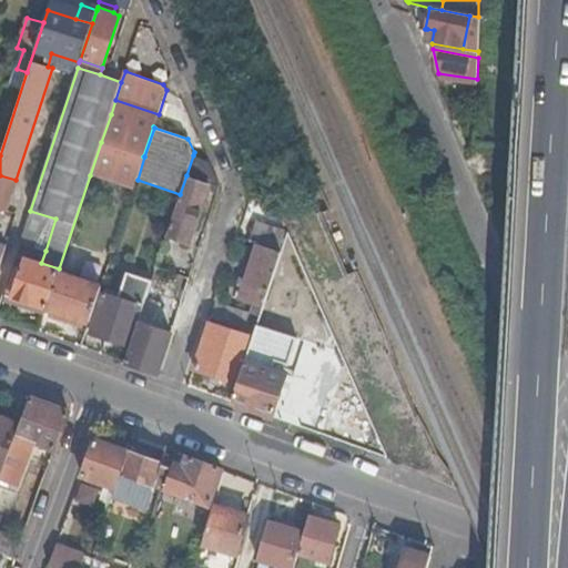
[(134,190),(138,180),(144,156),(143,156),(101,142),(90,175),(134,190)]
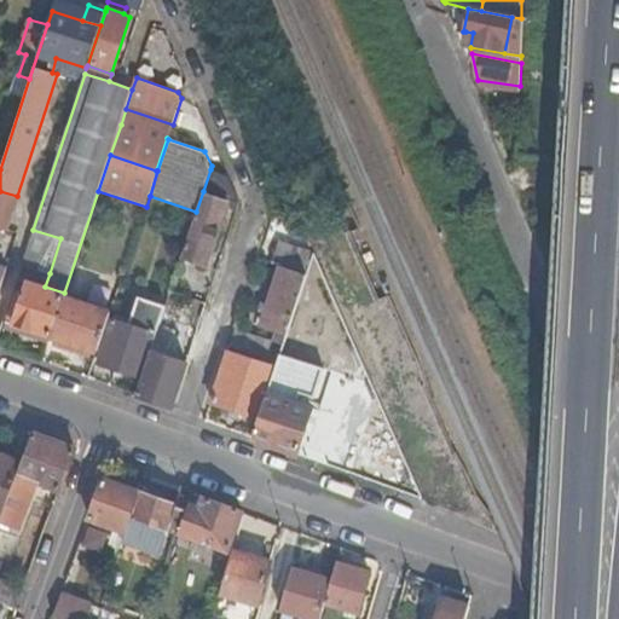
[(203,191),(238,203),(226,174),(210,169),(203,191)]
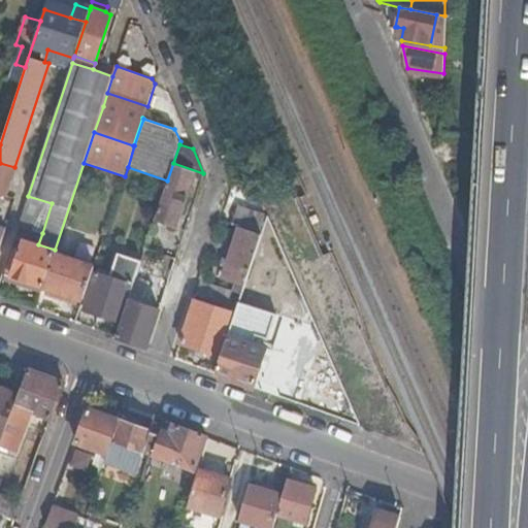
[(0,195),(5,197),(14,167),(0,163),(0,195)]
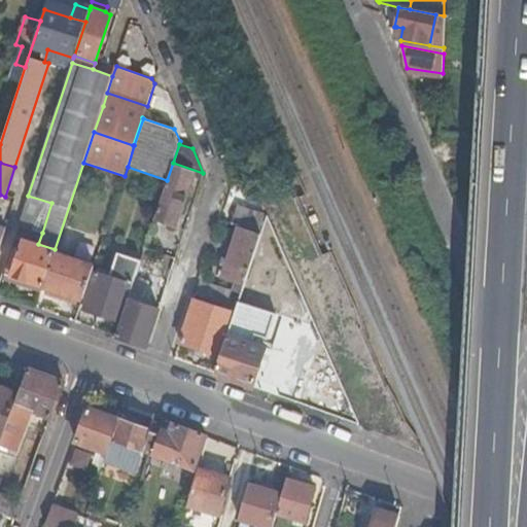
[(201,178),(203,173),(173,163),(167,180),(154,218),(175,225),(178,217),(180,211),(192,176),(201,178)]
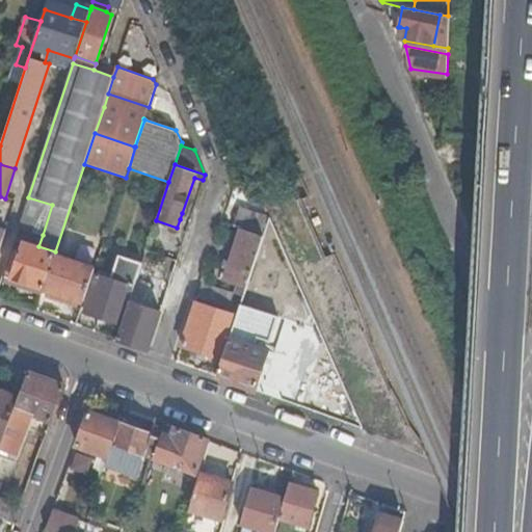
[(263,236),(269,216),(239,207),(233,225),(241,228),(263,236)]
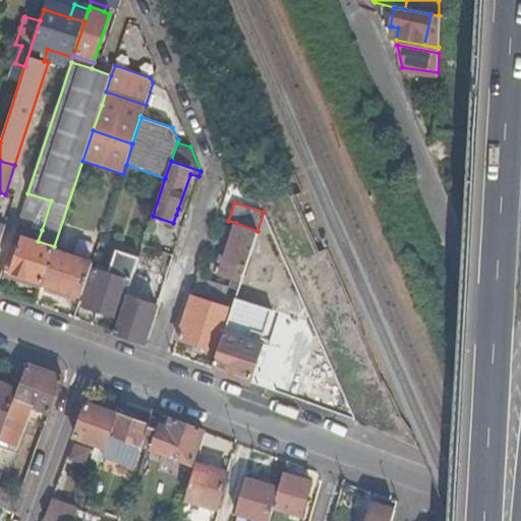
[(238,289),(257,231),(236,223),(219,274),(232,278),(230,287),(238,289)]
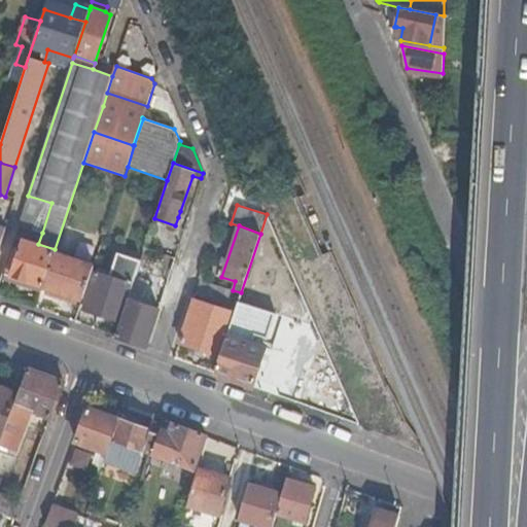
[(175,257),(180,243),(149,234),(145,247),(175,257)]
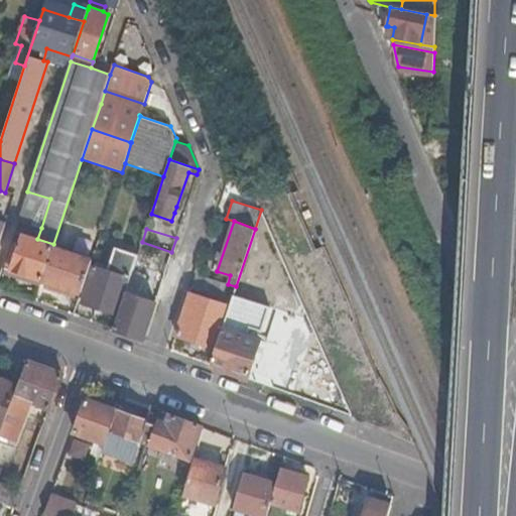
[(5,267),(41,280),(52,247),(53,244),(37,239),(24,235),(21,244),(14,242),(5,267)]
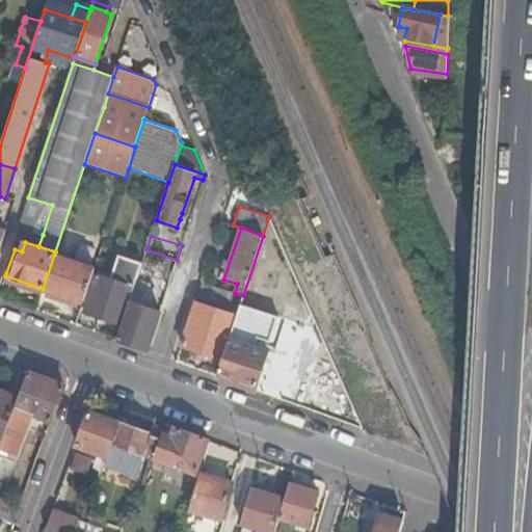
[(79,301),(84,303),(96,269),(54,255),(43,289),(48,291),(67,297),(79,301)]
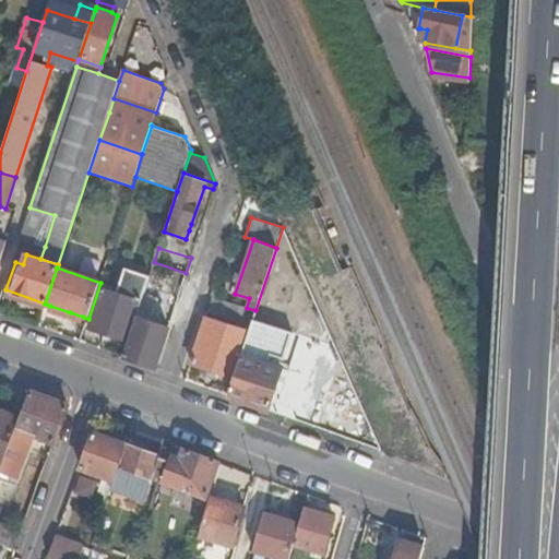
[(128,341),(138,310),(150,275),(125,268),(117,292),(103,287),(88,326),(128,341)]
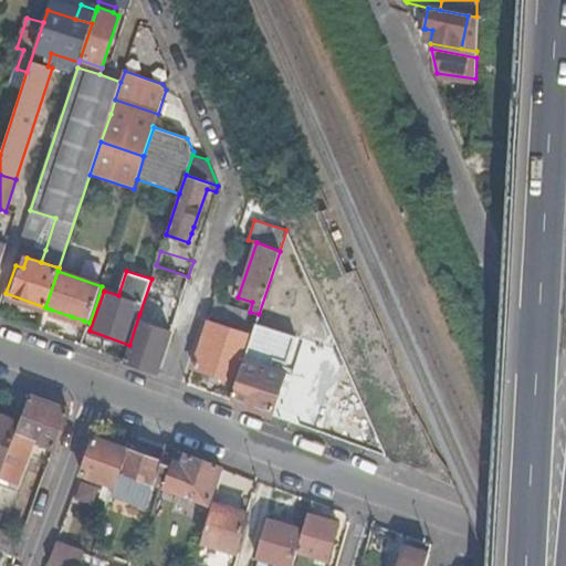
[(4,297),(44,312),(45,307),(6,293),(4,297)]
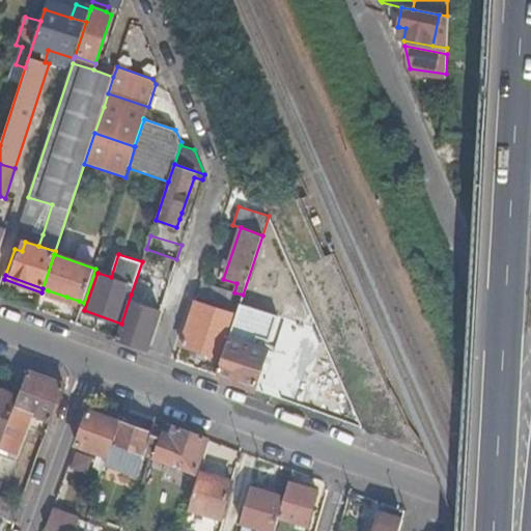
[(234,292),(201,282),(197,295),(239,309),(243,295),(234,292)]
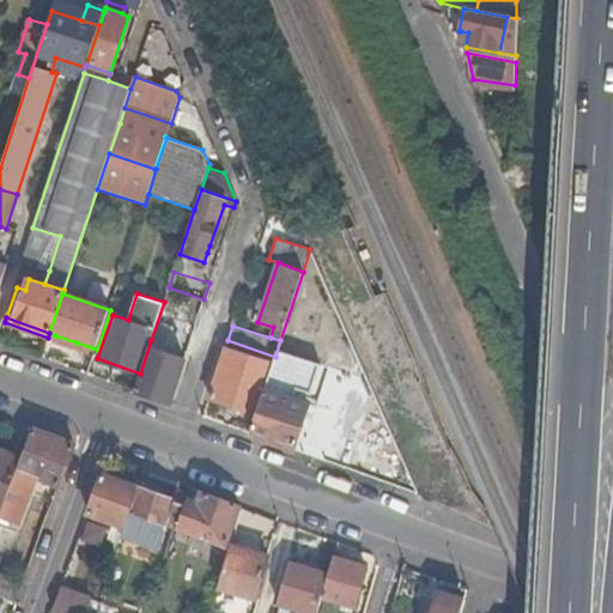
[(55,335),(54,341),(90,353),(91,347),(77,343),(55,335)]
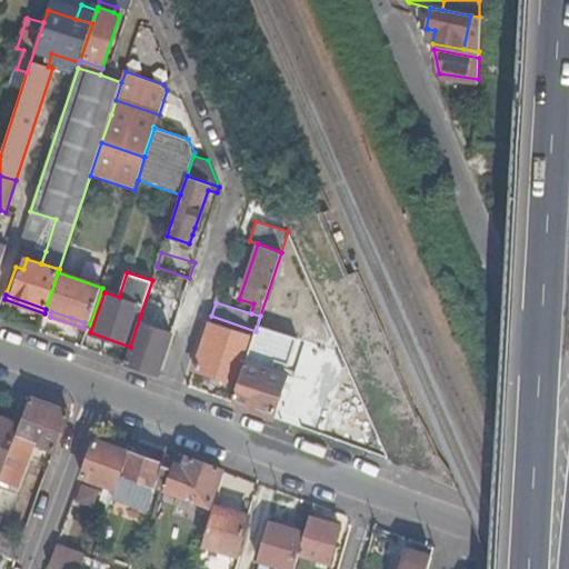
[(157,373),(171,332),(153,327),(155,321),(140,316),(130,347),(125,362),(157,373)]
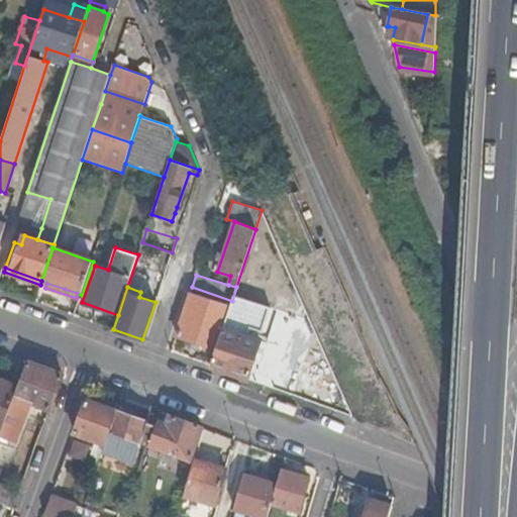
[(216,348),(222,329),(230,306),(190,293),(176,335),(216,348)]
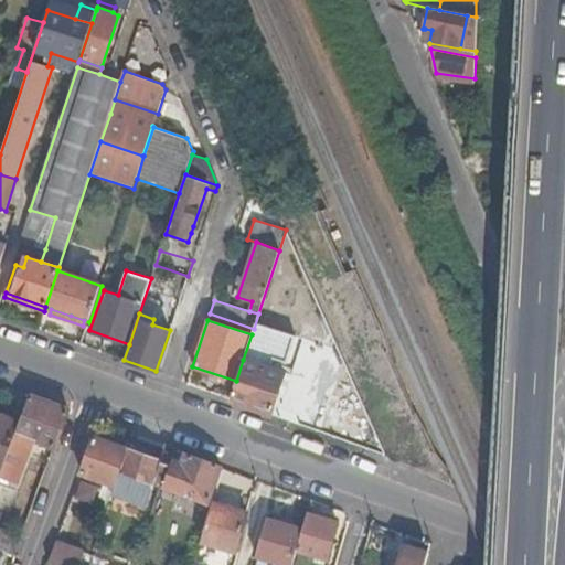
[(231,398),(270,413),(283,372),(243,360),(236,381),(231,398)]
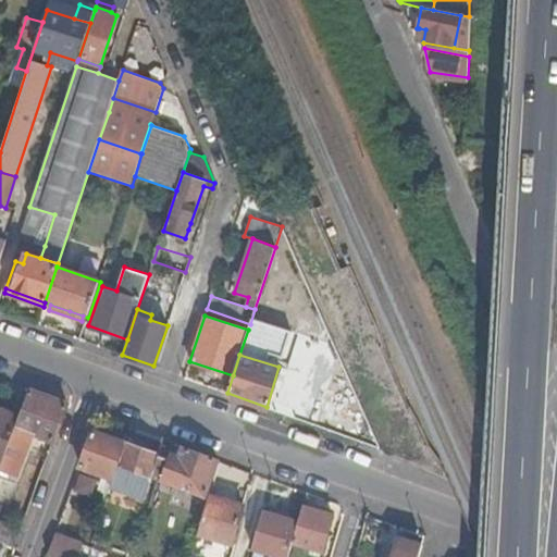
[(69,405),(31,391),(21,417),(19,424),(34,431),(39,433),(39,435),(56,442),(69,405)]
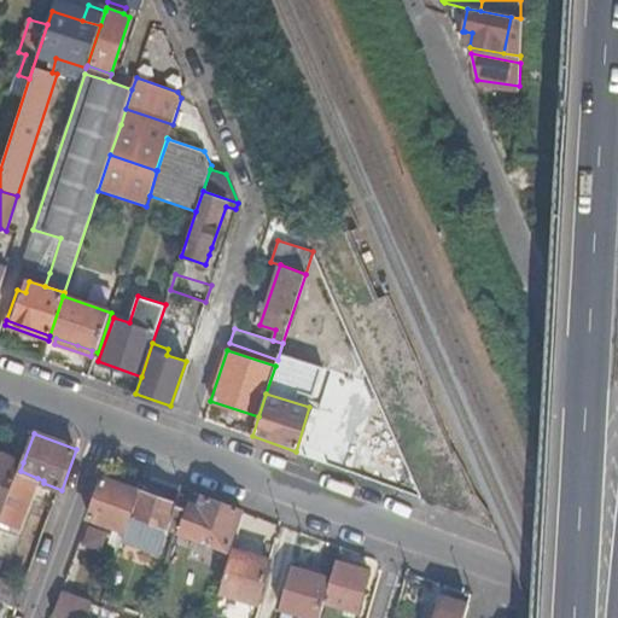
[(0,514),(3,516),(13,489),(21,471),(23,462),(0,453),(0,514)]
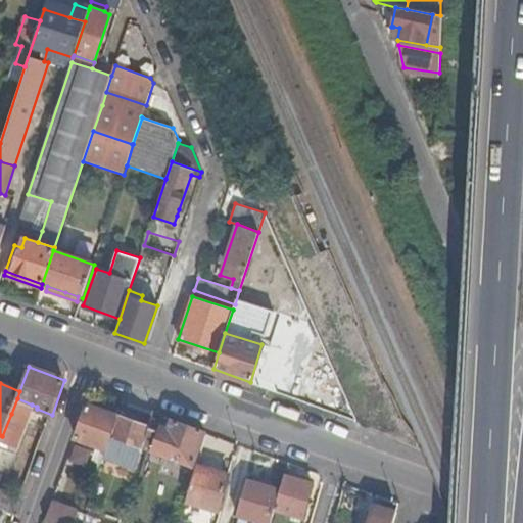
[(32,405),(17,398),(11,414),(27,420),(32,405)]
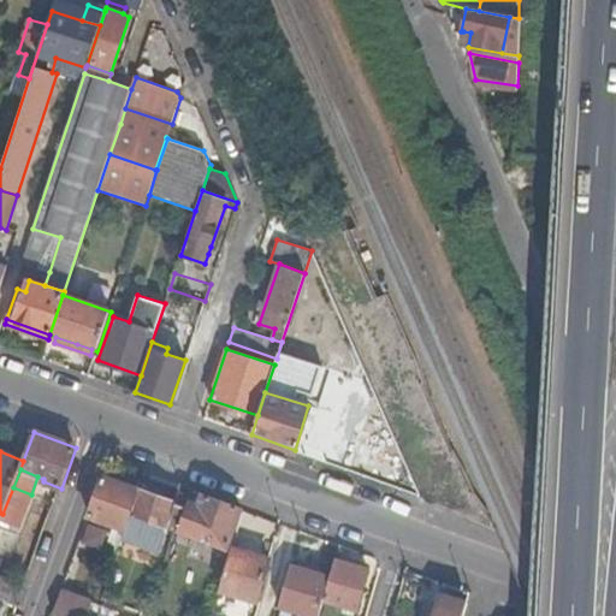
[(116,525),(126,528),(141,491),(104,478),(89,515),(116,525)]
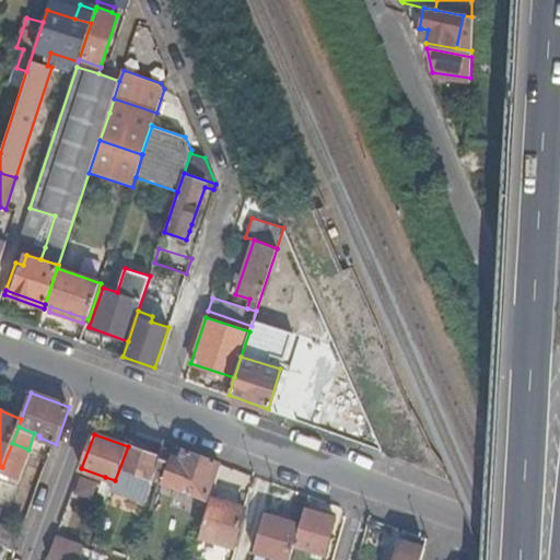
[(12,443),(2,467),(0,473),(16,479),(28,450),(12,443)]
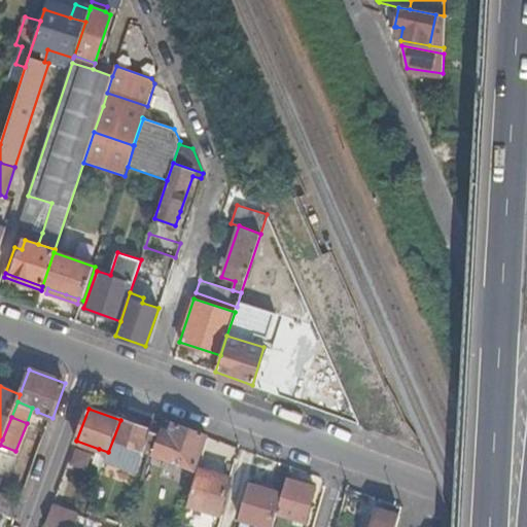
[(106,459),(139,471),(143,460),(151,431),(120,420),(108,452),(106,459)]
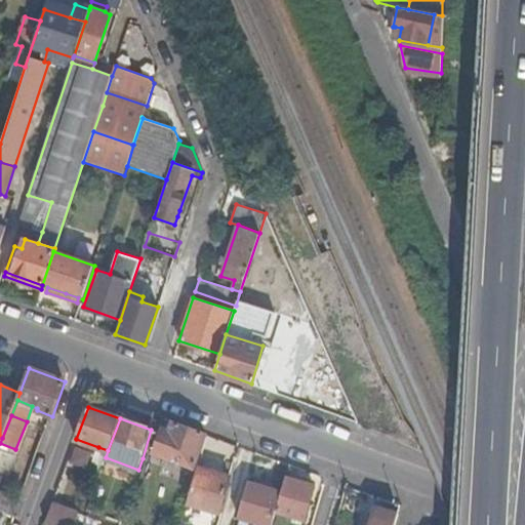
[(195,467),(205,434),(173,422),(170,432),(162,430),(161,433),(155,452),(195,467)]
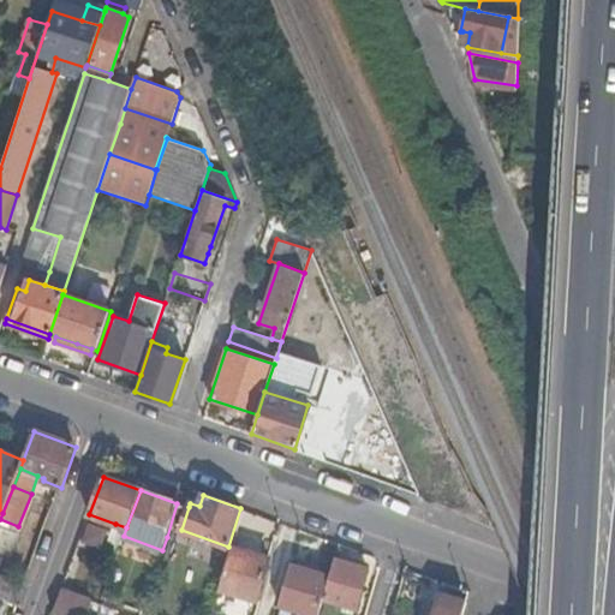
[(177,541),(181,530),(189,507),(177,503),(167,537),(177,541)]
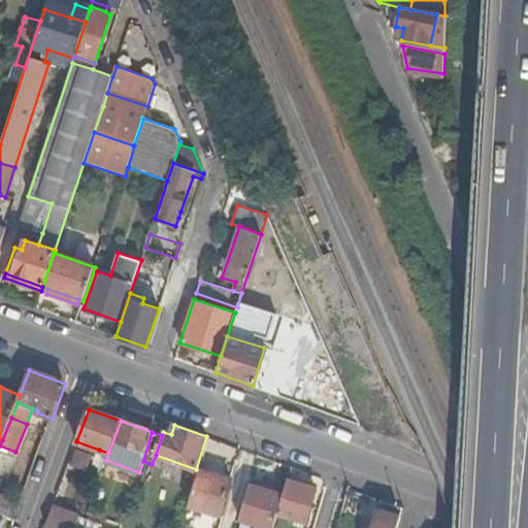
[(90,472),(96,456),(77,449),(71,465),(90,472)]
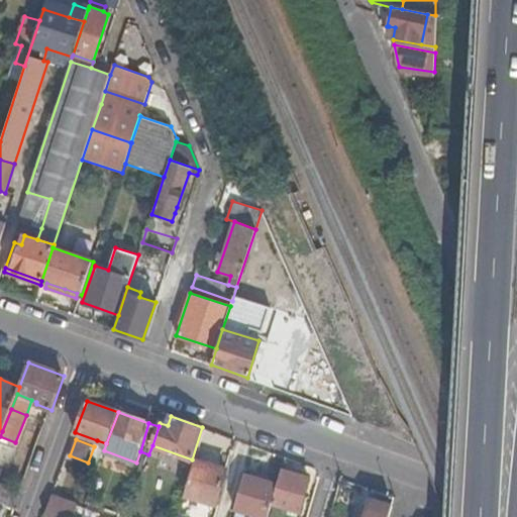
[(101,458),(104,450),(106,443),(97,440),(92,454),(101,458)]
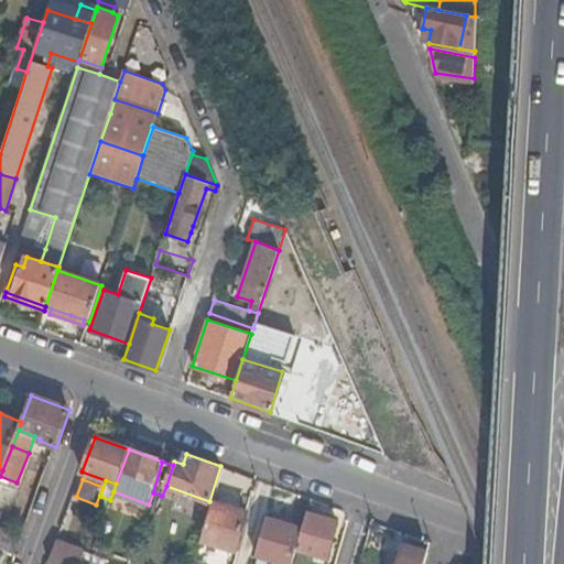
[(247,512),(213,501),(213,503),(202,541),(236,550),(247,512)]
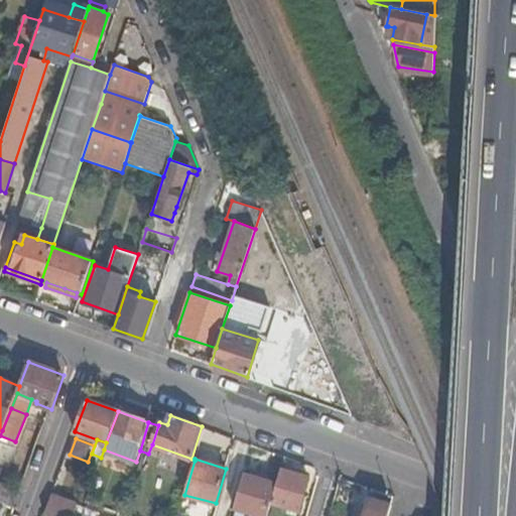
[(308,479),(282,471),(278,484),(272,503),(300,510),(308,479)]
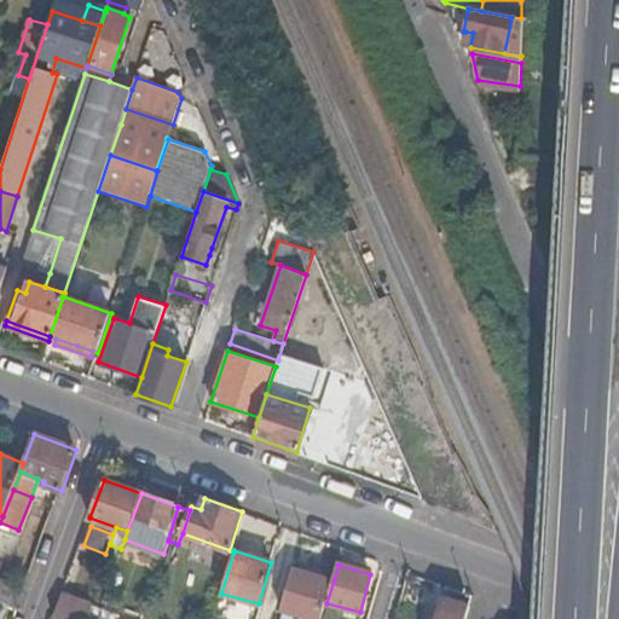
[(322,618),(327,603),(334,580),(296,570),(283,611),(285,612),(300,617),(299,618),(322,618)]
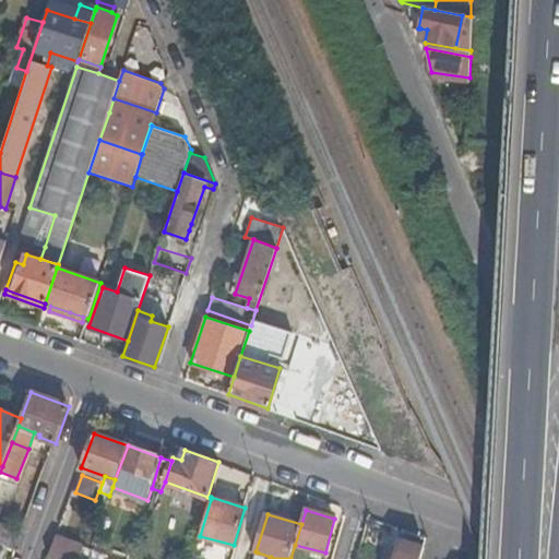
[(16,550),(23,533),(0,524),(0,544),(1,544),(16,550)]
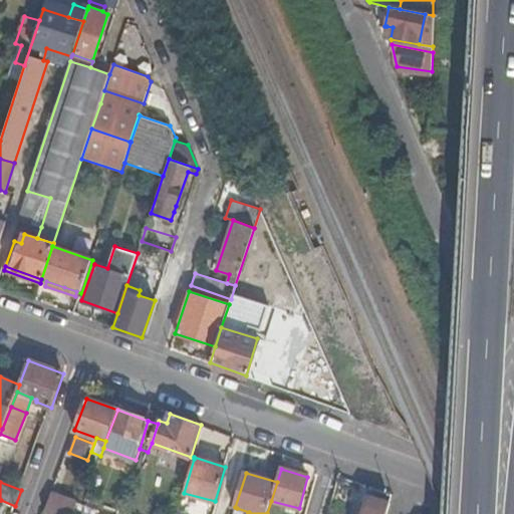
[(51,513),(73,513),(77,503),(51,494),(44,511),(51,513)]
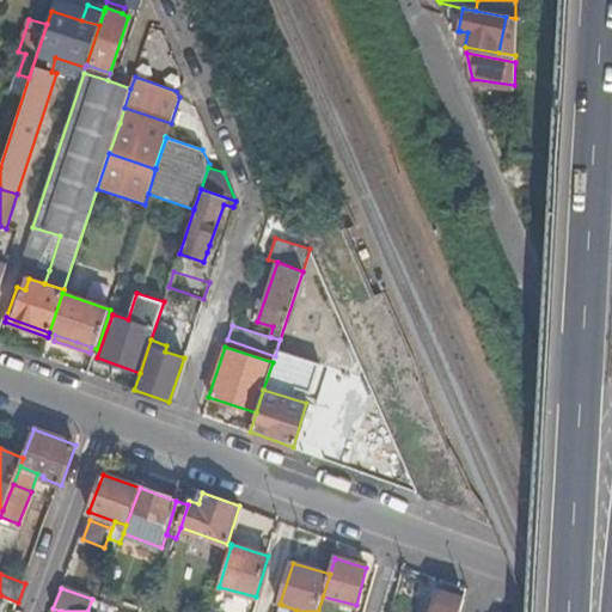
[(459,611),(464,599),(461,598),(438,589),(430,609),(429,611),(459,611)]
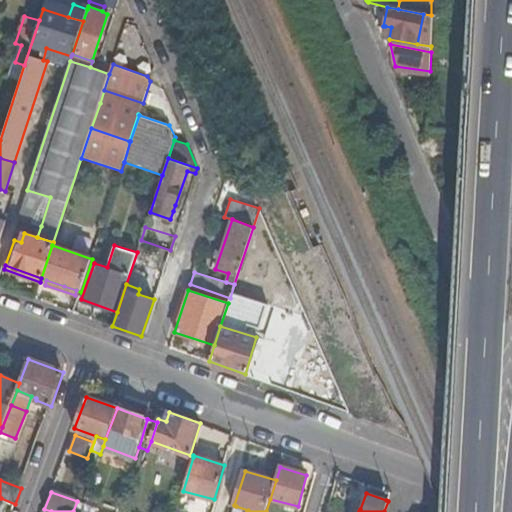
[(73,511),(98,511),(100,509),(83,503),(77,501),(73,511)]
